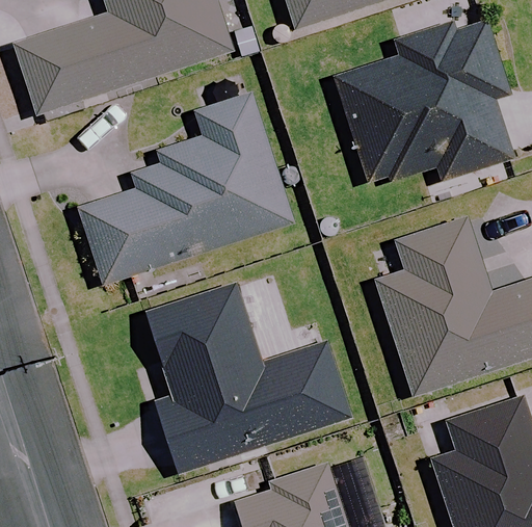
[(103,0),(107,14),(15,45),(37,112),(232,48),(216,0),(103,0)]
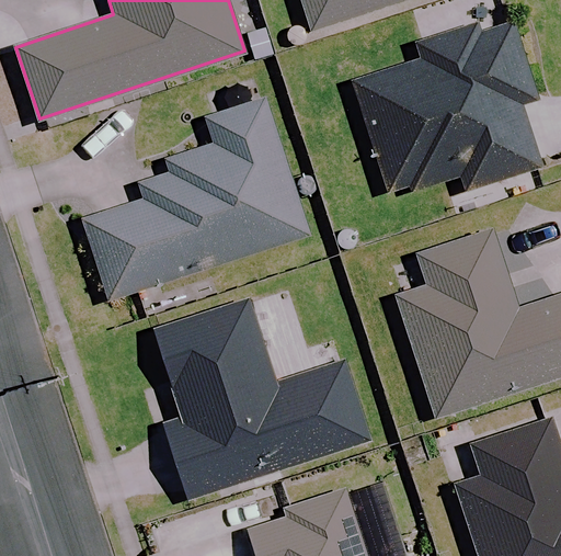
[(300,0),(310,31),(405,0),(300,0)]
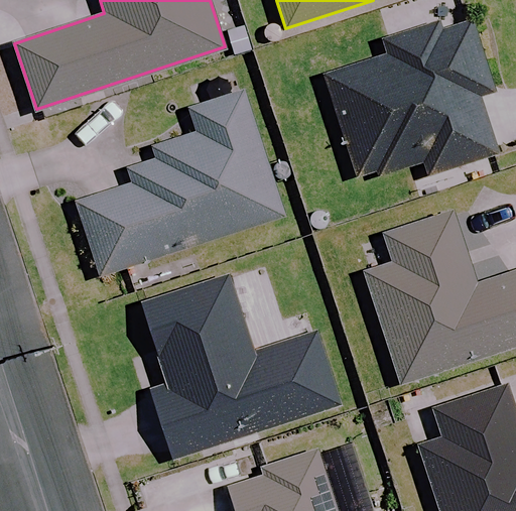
[(494,84),(473,19),(439,30),(436,21),(377,40),(381,55),(324,74),(358,182),(424,161),(428,172),(495,151),(476,90),(494,84)]
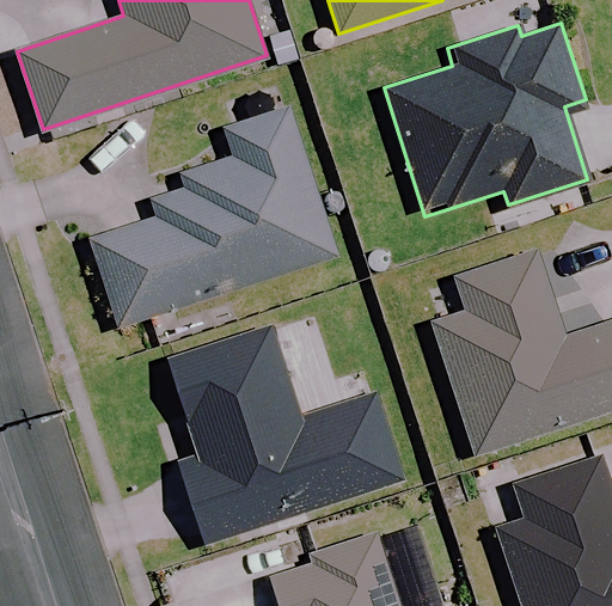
[(341,255),(299,102),(216,124),(227,164),(176,178),(181,194),(155,200),(161,218),(97,236),(120,316),(341,255)]
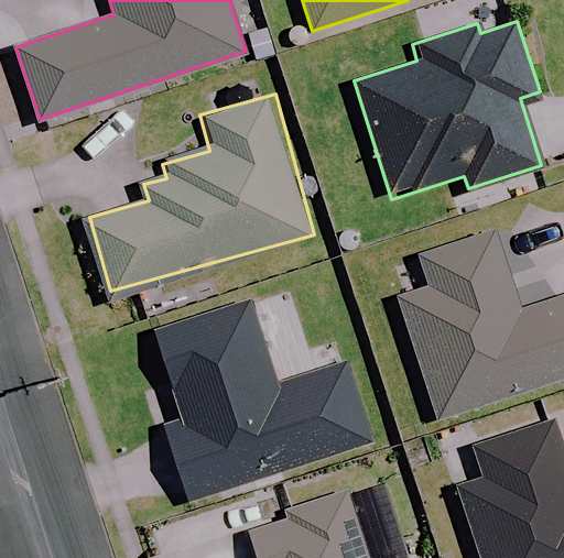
[(525,287),(507,228),(420,254),(430,285),(398,295),(434,417),(563,378),(563,295),(548,301),(542,283),(525,287)]
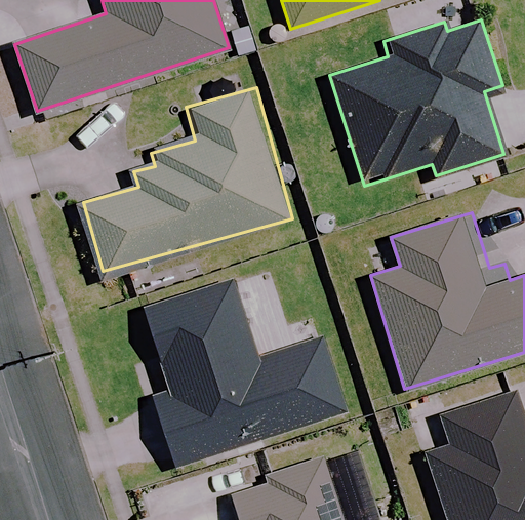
[(257,357),(233,279),(142,309),(167,390),(151,395),(173,467),(341,413),(318,337),(257,357)]
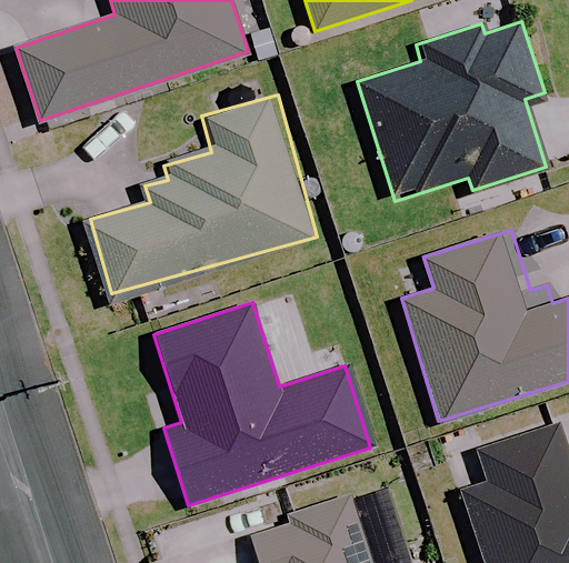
[(568,562),(568,461),(557,426),(481,453),(490,478),(458,490),(485,562),(568,562)]
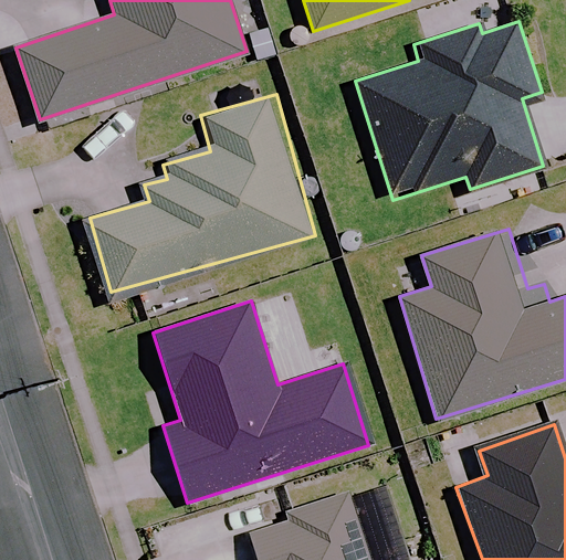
[(410,559),(373,559),(348,489),(247,525),(259,559),(419,559),(419,558),(410,559)]
